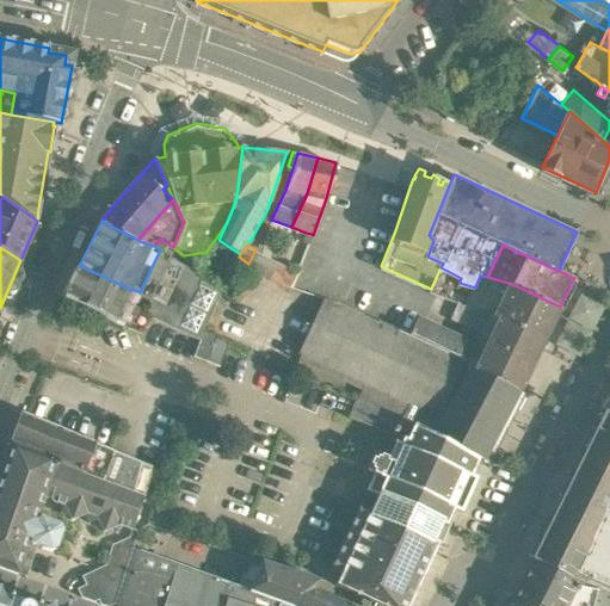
[(140,292),(140,294),(149,298),(171,255),(160,249),(140,292)]
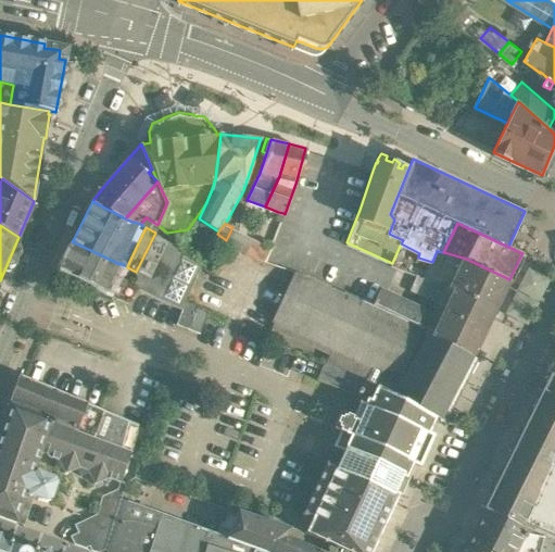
[(253,237),(232,227),(226,240),(248,252),(253,237)]
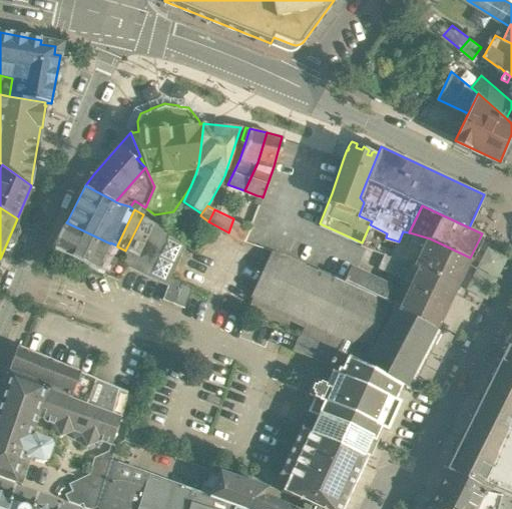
[(143,214),(125,250),(127,256),(123,264),(124,264),(135,269),(167,284),(187,243),(160,223),(156,220),(155,221),(143,214)]
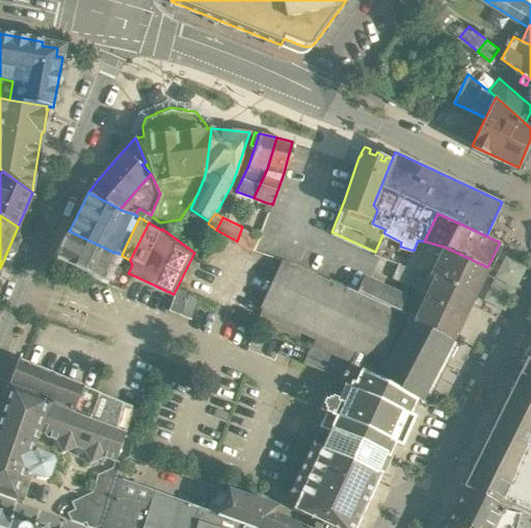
[(259,235),(242,227),(237,241),(255,249),(259,237),(259,235)]
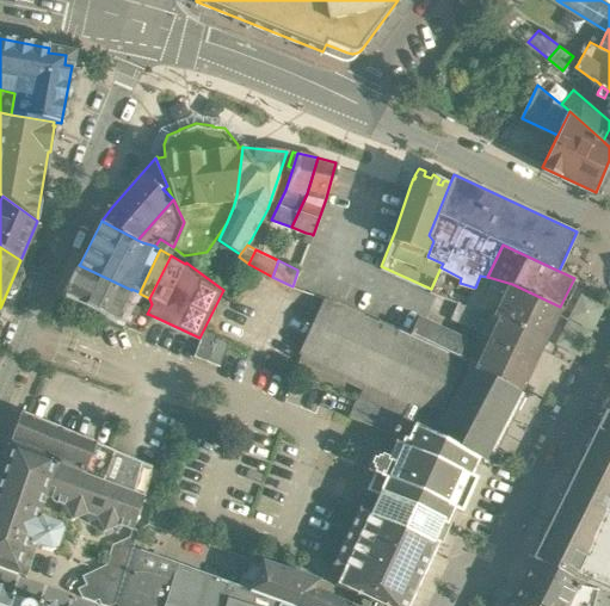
[(131,290),(79,265),(78,267),(76,267),(65,292),(66,292),(65,296),(116,321),(124,325),(133,307),(140,294),(140,292),(131,289),(131,290)]
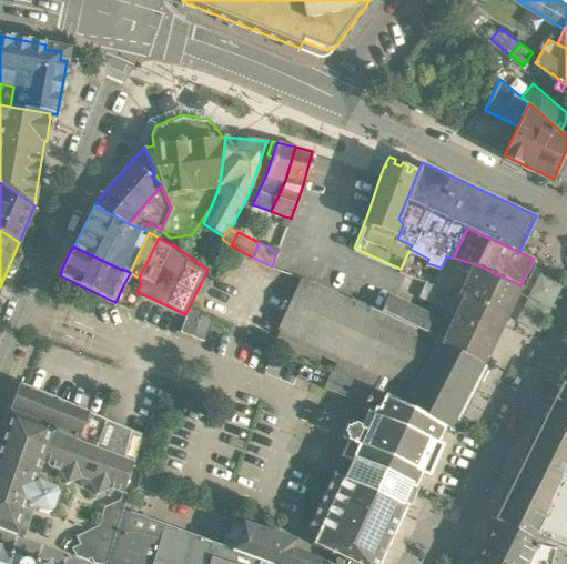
[(476,264),(457,259),(443,286),(506,314),(520,285),(476,264)]
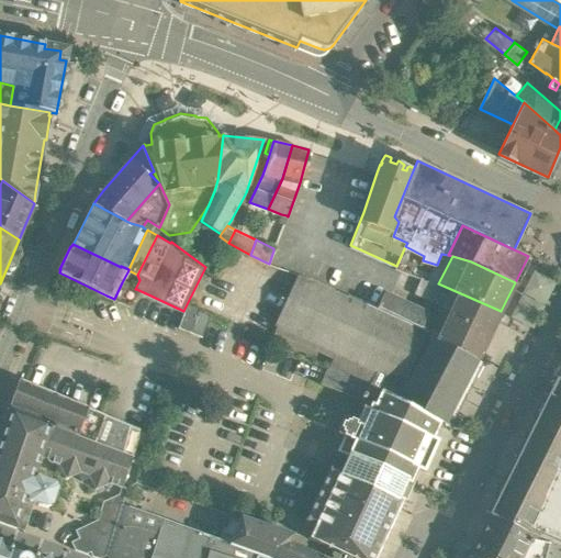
[(428,332),(298,274),(292,286),(281,310),(276,323),(382,371),(408,383),(407,386),(451,408),(478,358),(430,337),(433,332),(429,331),(428,332)]
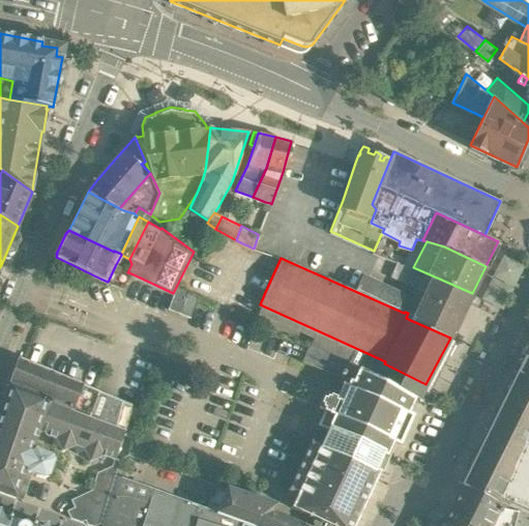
[(413,267),(398,261),(391,274),(418,288),(413,298),(404,294),(398,309),(405,312),(408,313),(406,318),(450,338),(472,293),(413,267)]
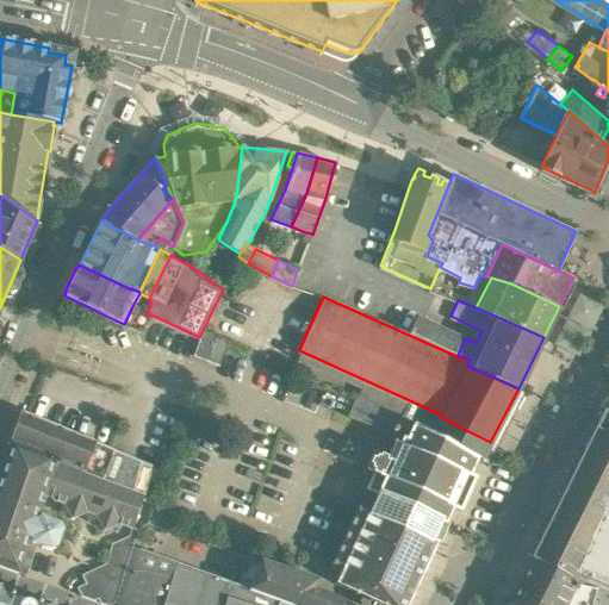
[(306,305),(294,331),(305,336),(317,310),(306,305)]
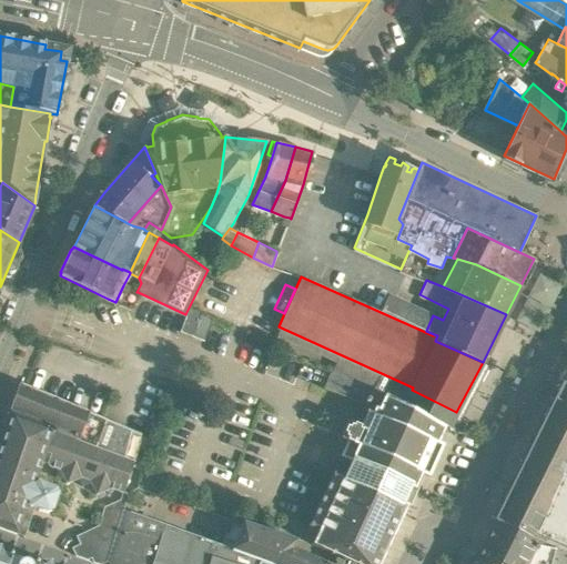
[(137,292),(123,285),(115,302),(131,308),(138,292),(137,292)]
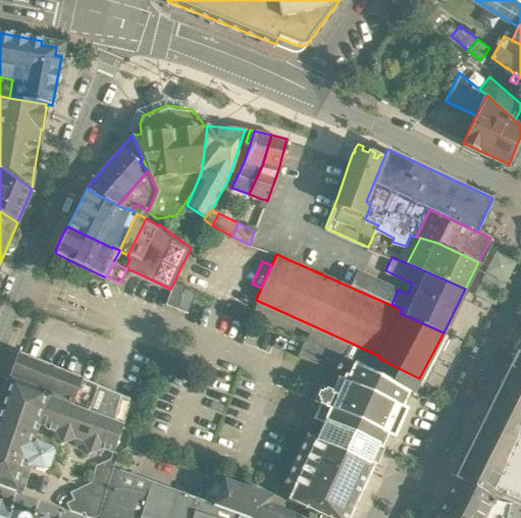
[(138,273),(126,268),(118,290),(128,294),(138,273)]
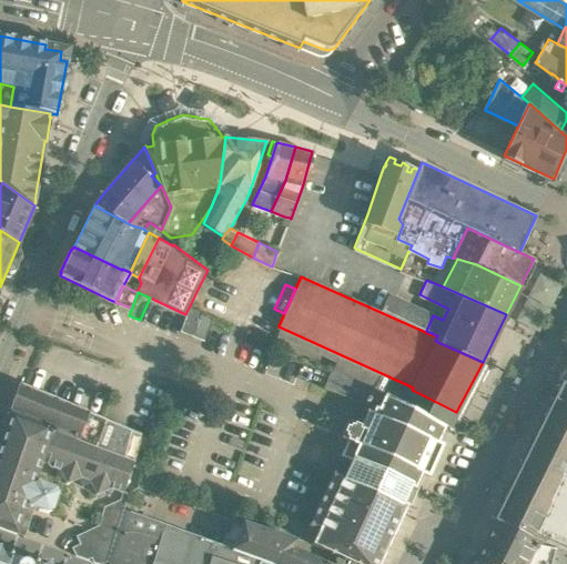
[(386,299),(382,310),(426,331),(433,315),(388,294),(386,299)]
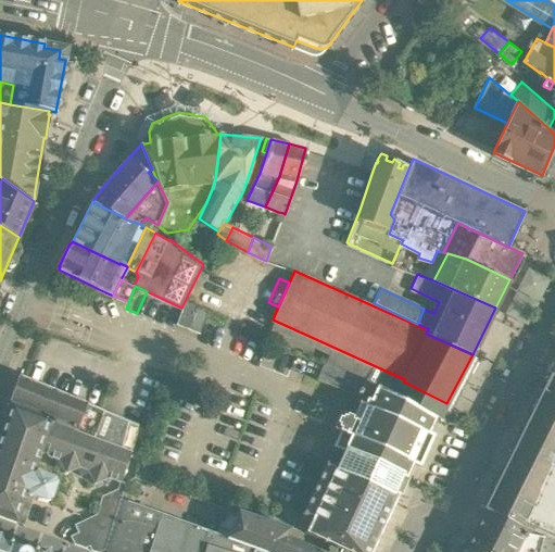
[(373,381),(327,360),(319,377),(367,397),(370,398),(378,385),(378,384),(373,381)]
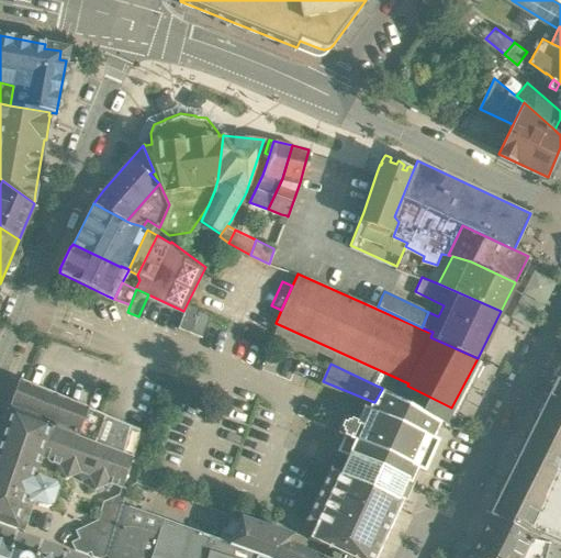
[(408,383),(382,371),(377,386),(382,388),(382,389),(441,421),(444,422),(451,408),(407,386),(408,383)]
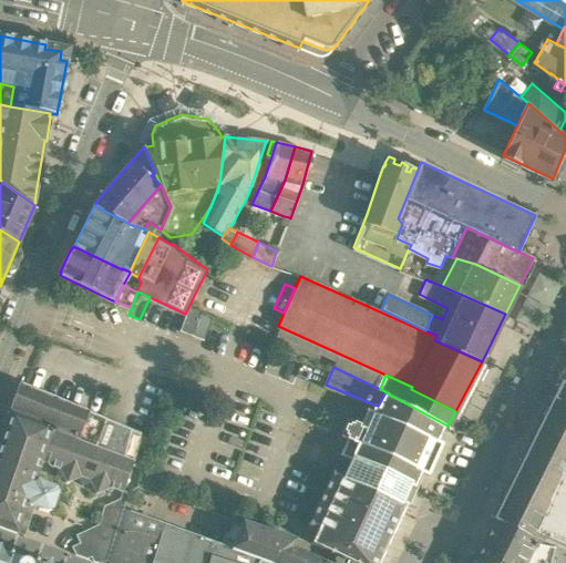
[(555,400),(497,518),(495,517),(494,519),(534,538),(535,534),(565,548),(565,384),(562,382),(553,399),(555,400)]
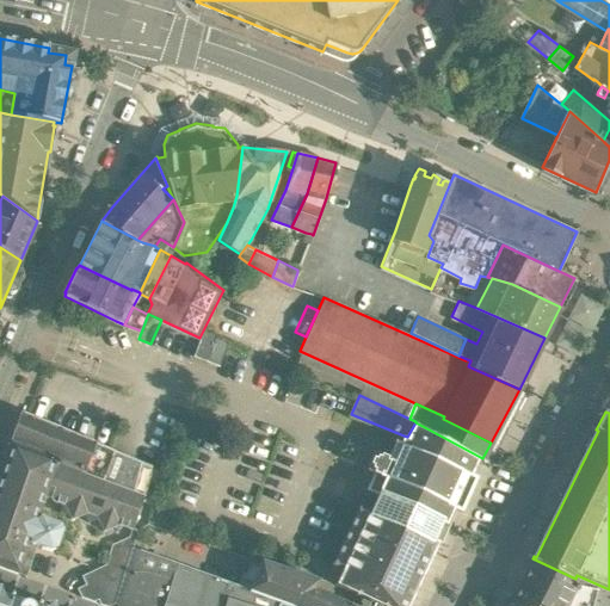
[(151,467),(23,413),(12,444),(143,495),(151,467)]
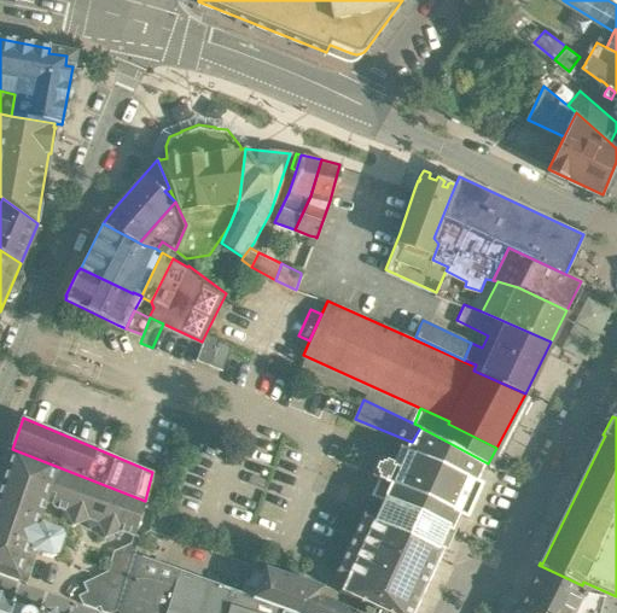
[(485,462),(420,427),(412,442),(408,441),(406,447),(400,444),(393,461),(380,455),(372,474),(378,477),(371,494),(384,500),(376,517),(366,512),(365,514),(373,518),(374,517),(443,548),(442,552),(460,514),(467,518),(483,482),(477,479),(485,462)]
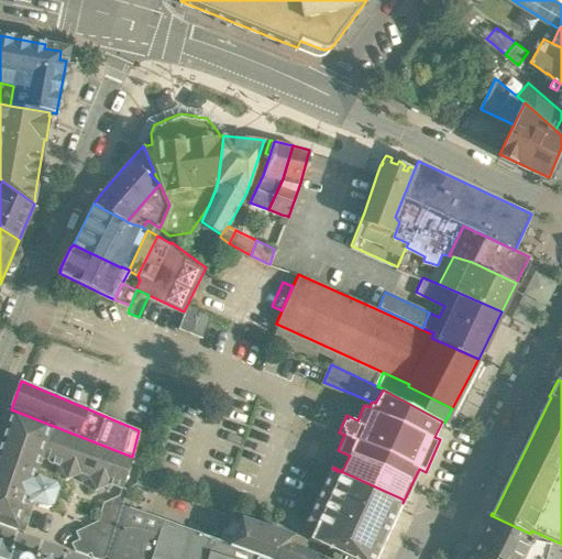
[(132,457),(11,409),(0,440),(0,521),(17,527),(25,500),(32,482),(42,453),(48,457),(50,460),(61,463),(67,478),(79,471),(83,479),(90,475),(96,488),(110,482),(123,485),(132,457)]
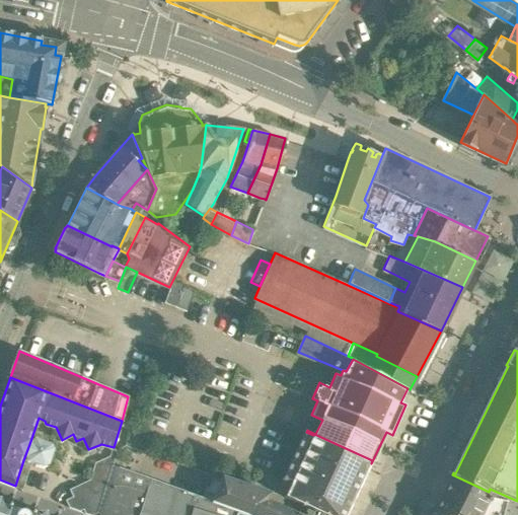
[(372,460),(314,434),(313,435),(306,432),(284,480),(291,482),(285,495),(315,509),(324,513),(328,514),(347,514),(371,463),(372,460)]
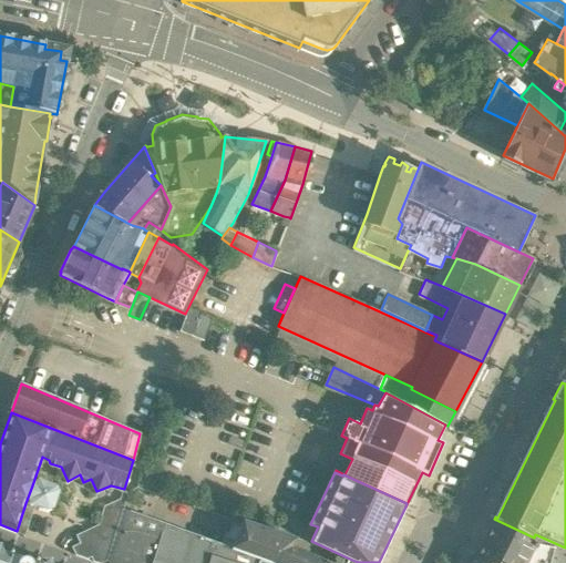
[(32,485),(26,503),(47,510),(52,508),(58,492),(54,489),(38,483),(32,485)]
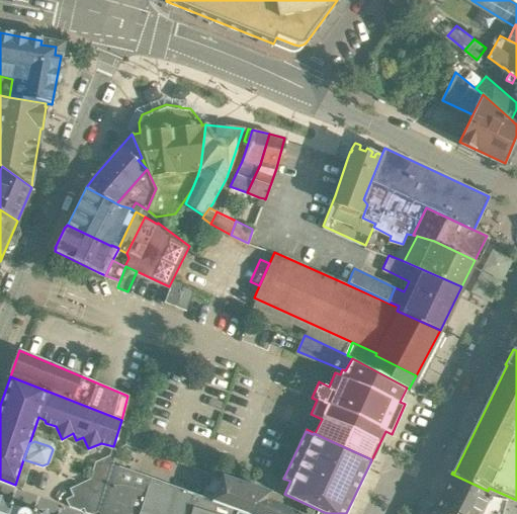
[(95,460),(91,478),(71,487),(73,495),(66,499),(70,505),(92,512),(99,509),(118,449),(113,446),(110,453),(95,460)]
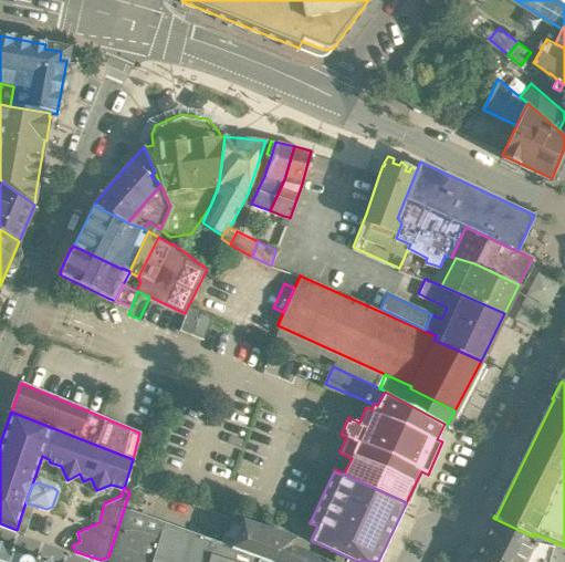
[(257,561),(259,557),(250,553),(247,561),(231,557),(234,548),(232,547),(128,508),(110,561),(257,561)]
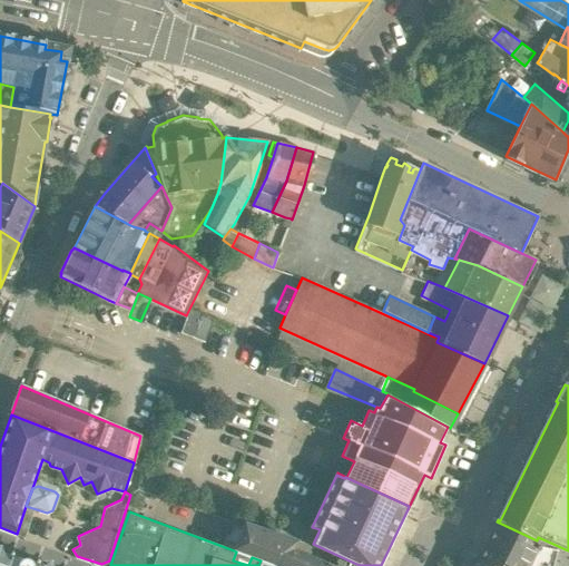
[(298,540),(244,521),(234,550),(236,552),(233,560),(248,565),(252,557),(261,560),(273,565),(301,565),(304,557),(293,553),(298,540)]
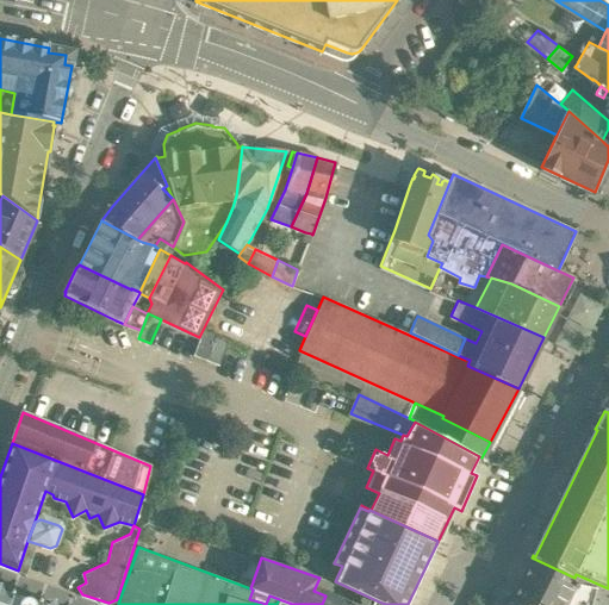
[(575,578),(532,557),(509,603),(521,604),(565,604),(578,579),(575,578)]
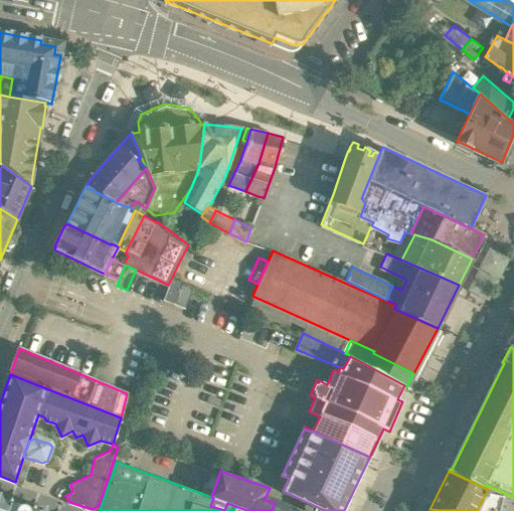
[(513,497),(486,485),(485,488),(488,489),(477,510),(513,510),(513,497)]
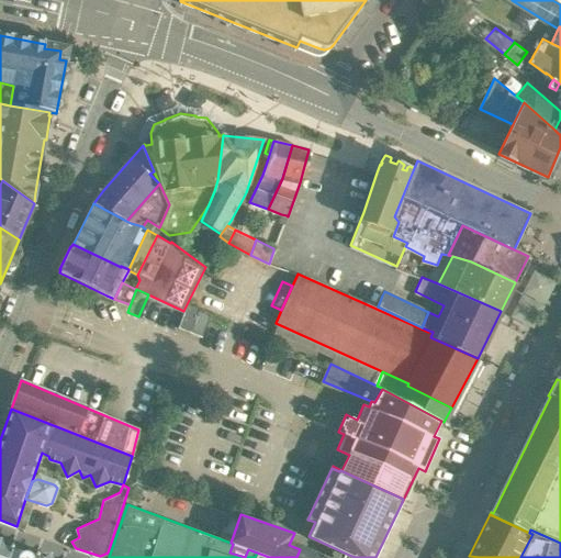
[(338,557),(328,557),(302,546),(300,549),(296,557),(349,557),(351,556),(341,551),(338,557)]
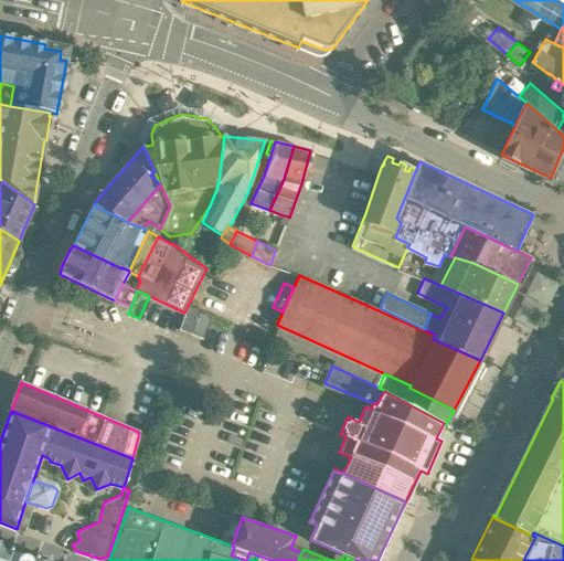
[(11,554),(0,551),(0,560),(32,560),(31,560),(30,559),(28,558),(24,557),(21,558),(11,554)]
